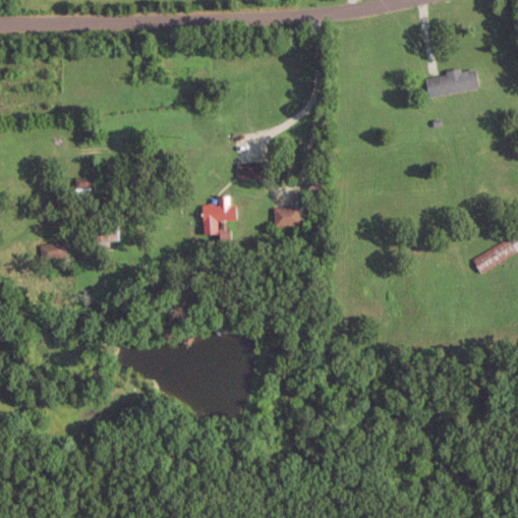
[(425,77),(428,98),(480,90),(477,69),(425,77)]
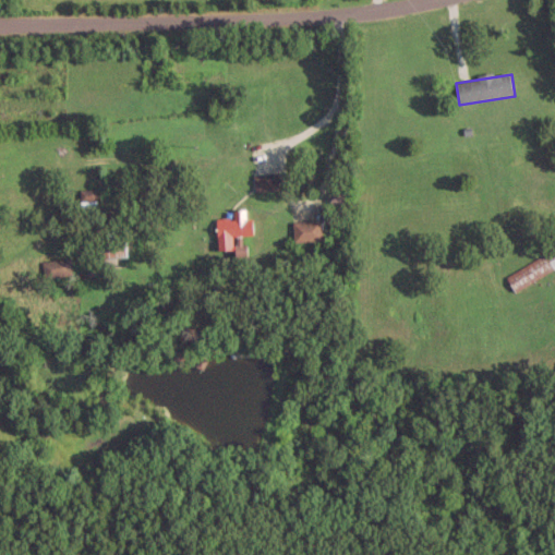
[(82,192),(82,209),(97,209),(97,192),(82,192)]
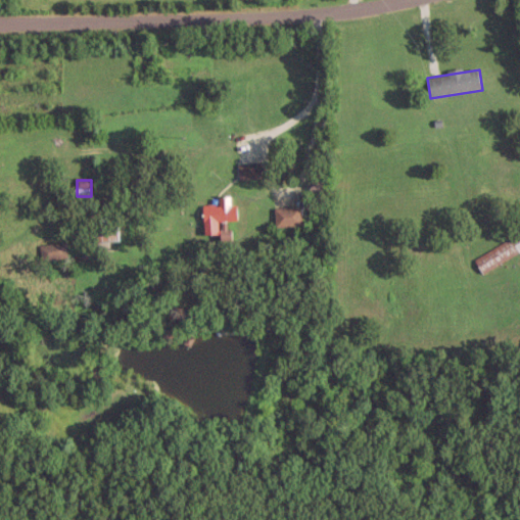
[(231,197),(220,197),(220,206),(204,206),(204,223),(222,223),(222,244),(231,243),(231,197)]
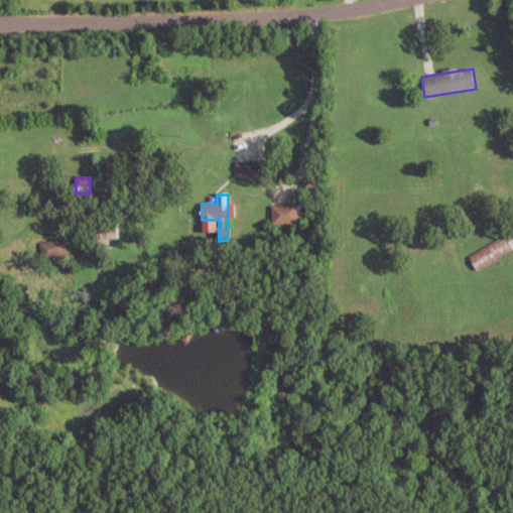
[(297,206),(272,206),(272,224),(297,224),(297,206)]
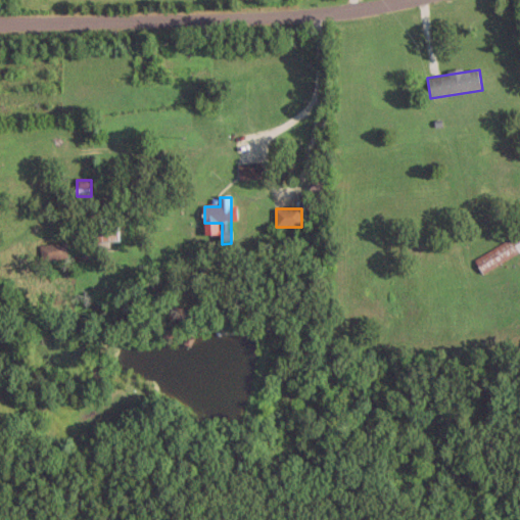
[(95,244),(120,244),(120,230),(95,230),(95,244)]
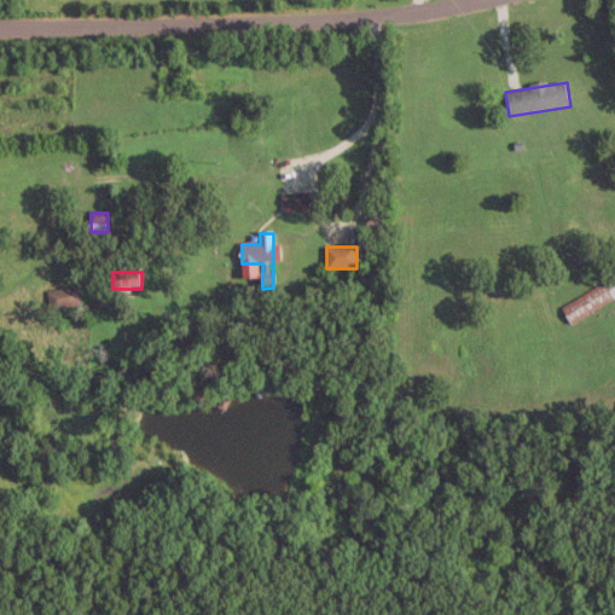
[(614,279),(562,306),(570,323),(614,301),(614,279)]
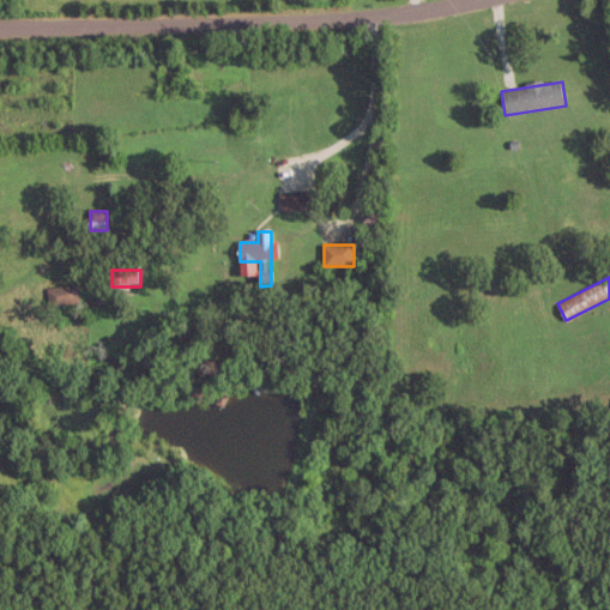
[(50,308),(80,303),(77,285),(47,289),(50,308)]
